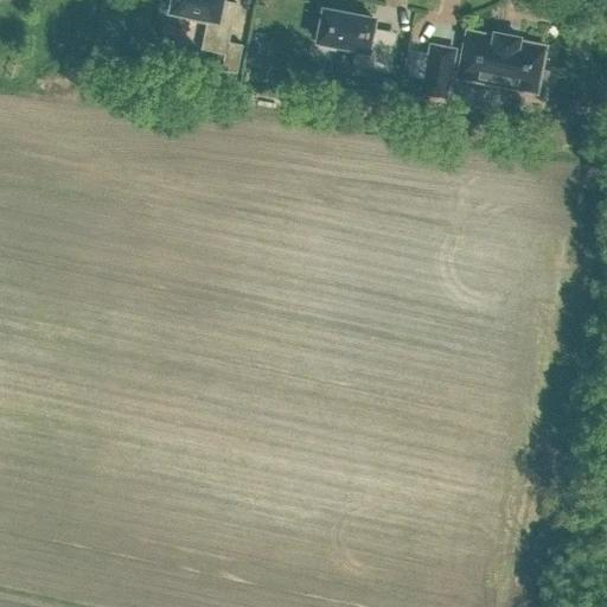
[(236,74),(242,46),(228,43),(235,4),(222,1),(221,0),(166,0),(166,2),(171,4),(168,13),(185,17),(184,21),(204,25),(199,50),(223,55),(219,70),(236,74)]
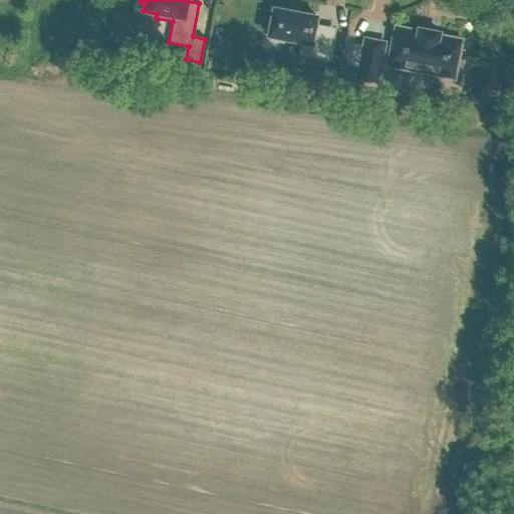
[(283,39),(301,43),(298,55),(328,61),(333,35),(313,32),(316,17),(273,9),(267,36),(270,37),(269,41),(283,43),(283,39)]
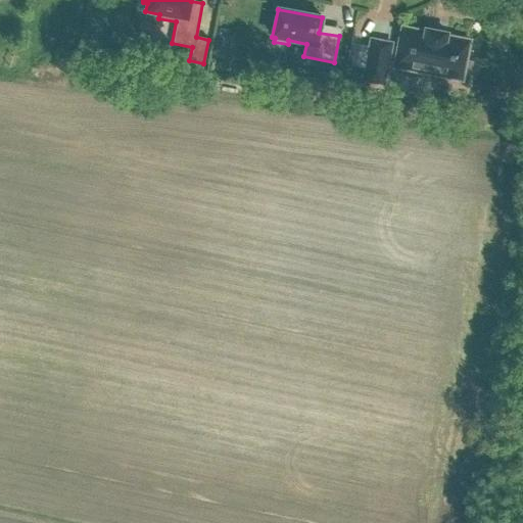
[(394,67),(461,80),(468,42),(445,38),(445,34),(424,30),(423,34),(401,29),(394,67)]
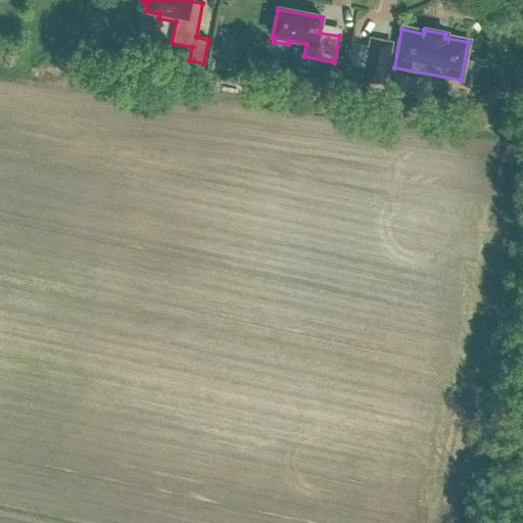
[(363,77),(362,85),(381,88),(389,48),(369,44),(363,77)]
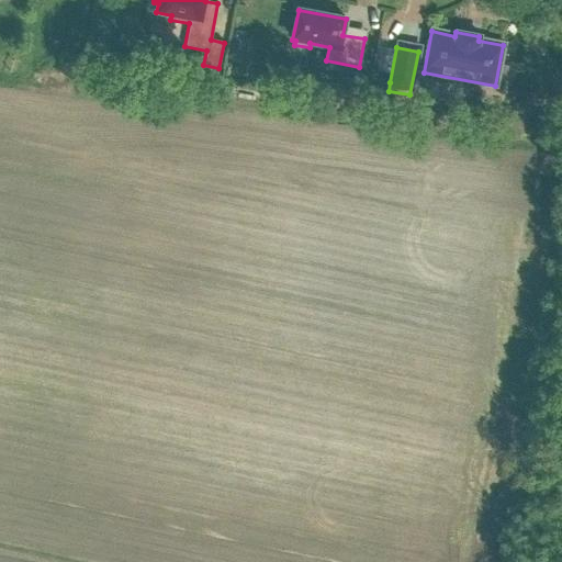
[(341,87),(339,92),(364,97),(367,89),(368,81),(343,77),(341,87)]
